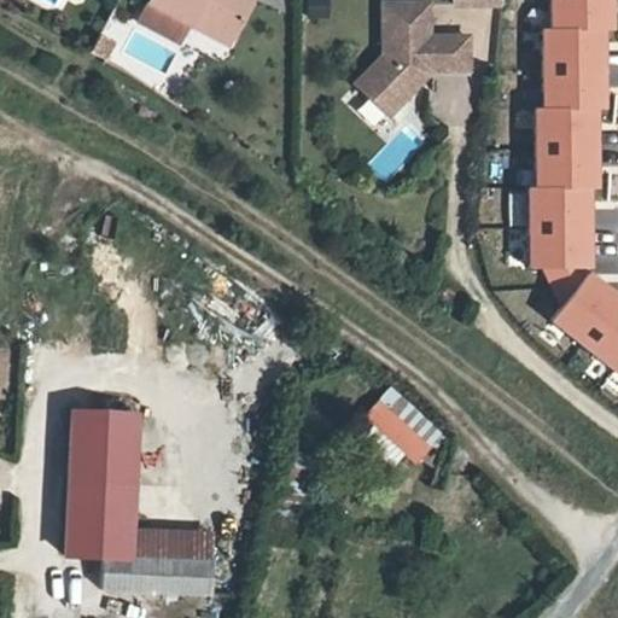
[(151,0),(150,4),(192,27),(196,21),(233,41),(256,0),(151,0)]
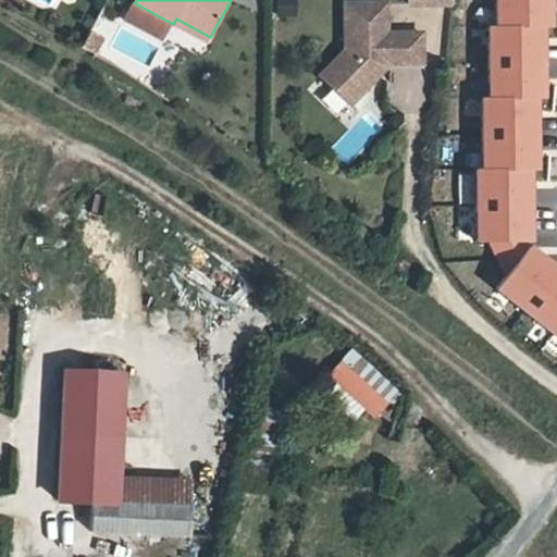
[(279,0),(279,15),(298,15),(297,0),(279,0)]
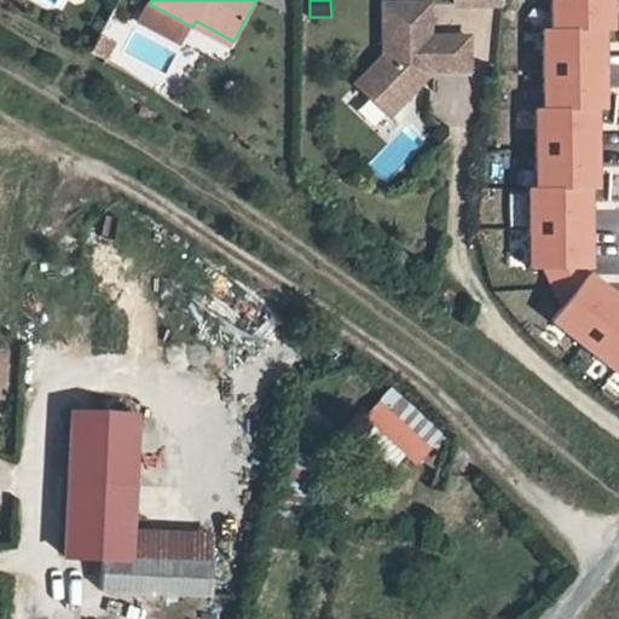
[(617,29),(617,0),(553,0),(554,29),(609,29),(617,29)]
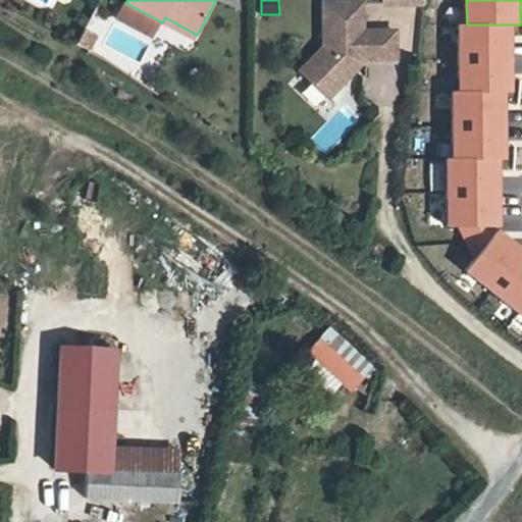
[(362,2),(323,2),(323,47),(299,72),(327,100),(355,71),(352,67),(356,63),(363,63),(363,61),(397,60),(397,31),(362,31),(362,2)]
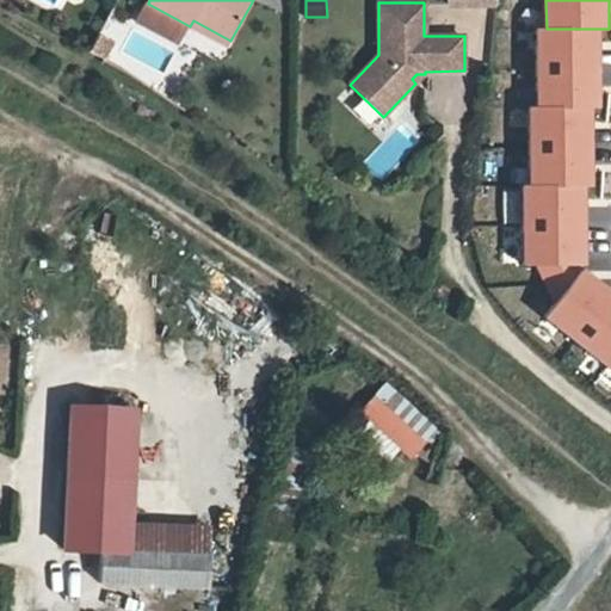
[(227,48),(230,41),(193,20),(190,26),(227,48)]
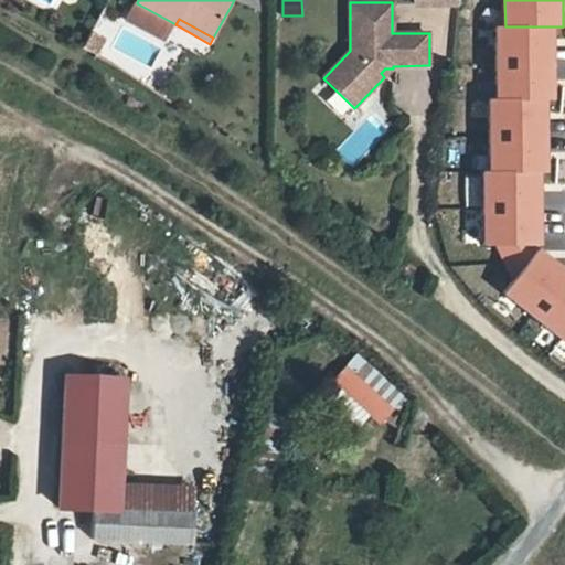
[(169,34),(203,52),(208,43),(173,25),(169,34)]
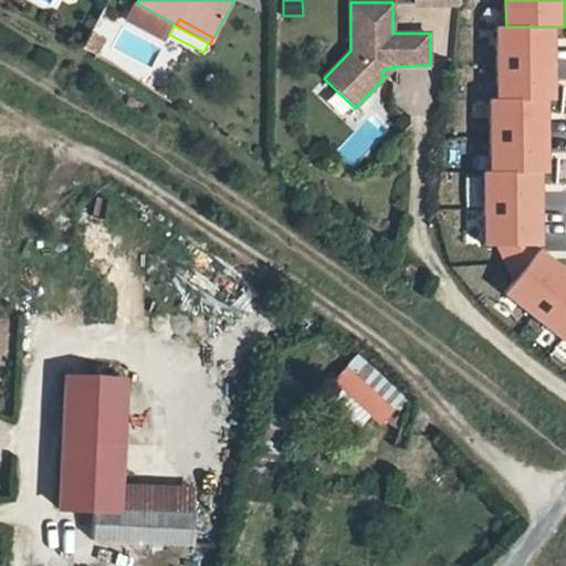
[(557,100),(557,27),(506,27),(500,27),(500,100),(551,100),(557,100)]
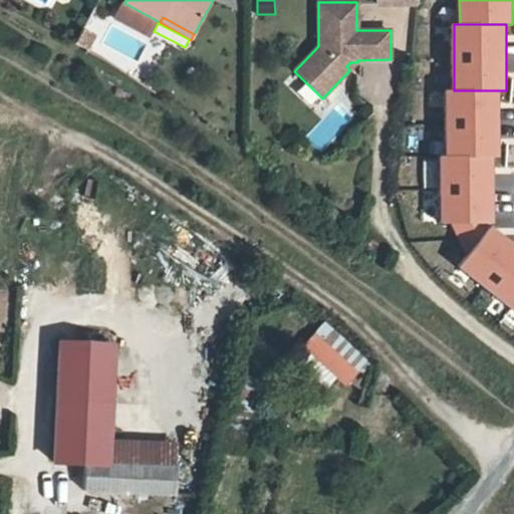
[(96,36),(85,30),(77,43),(87,50),(96,36)]
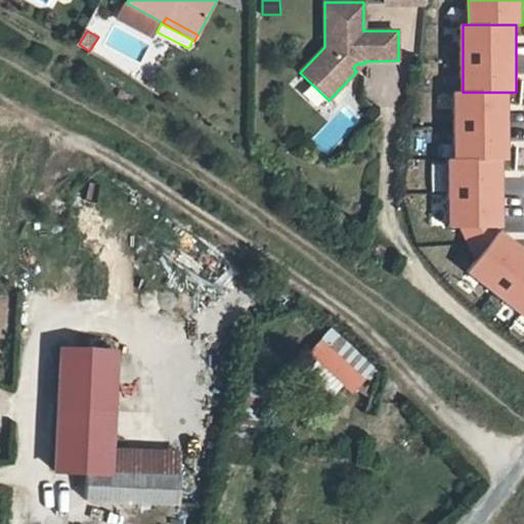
[(510,159),(510,92),(463,92),(456,92),(456,160),(504,160),(510,159)]
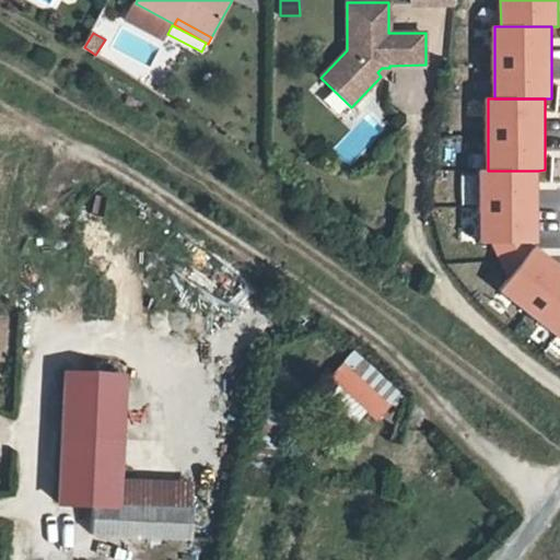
[(538,242),(538,171),(488,171),(480,171),(480,243),(538,242)]
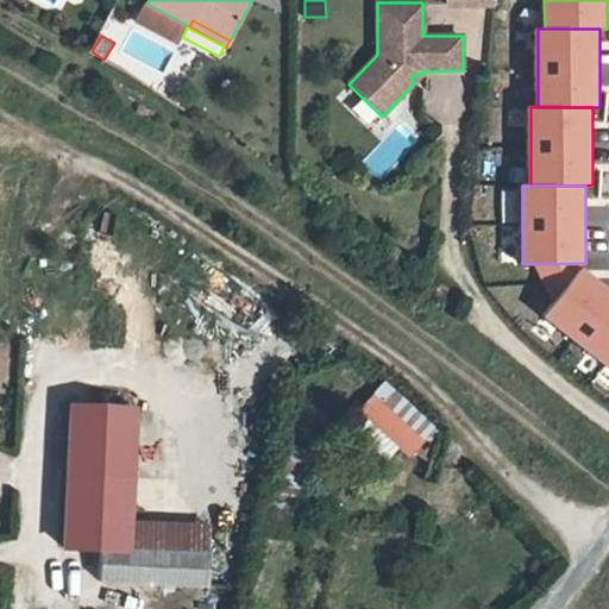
[(608,288),(584,270),(546,318),(608,365),(608,288)]
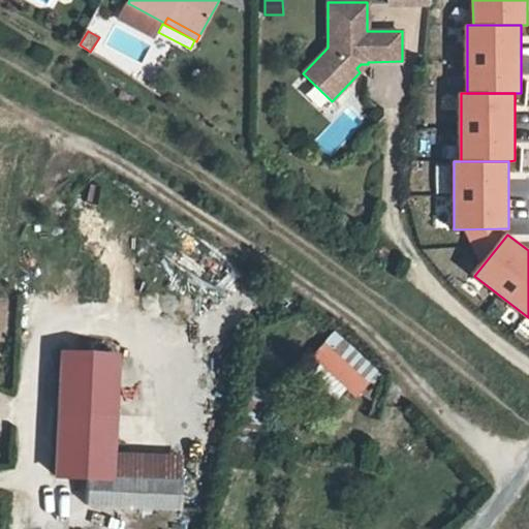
[(303,363),(349,403),(376,371),(330,332),(303,363)]
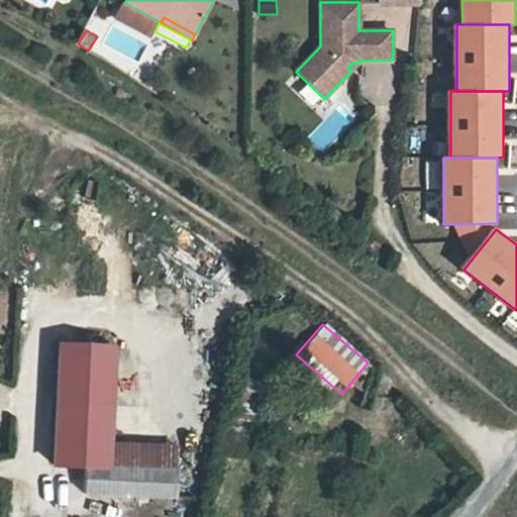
[(55,344),(53,404),(107,406),(109,345),(55,344)]
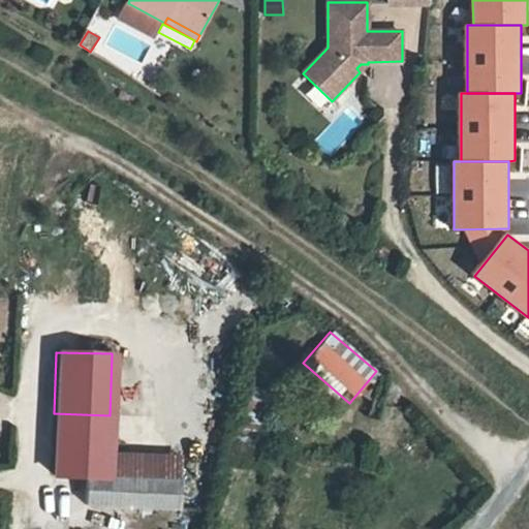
[(107,454),(110,415),(54,413),(52,476),(84,477),(83,504),(177,507),(178,480),(107,478),(107,454)]
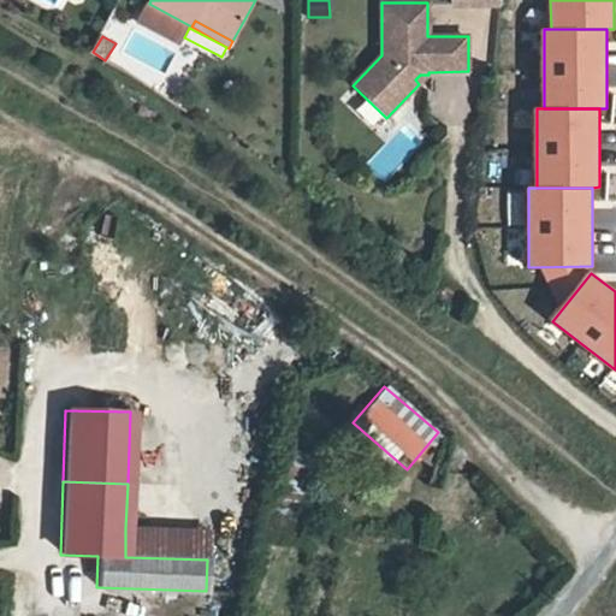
[(125,557),(207,560),(207,532),(125,528),(125,557)]
